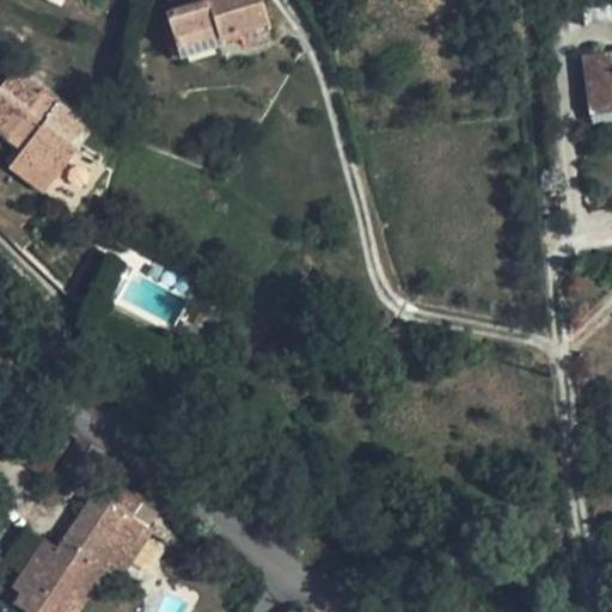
[(200,0),(171,10),(166,12),(178,49),(220,36),(221,41),(270,24),(262,0),(200,0)]
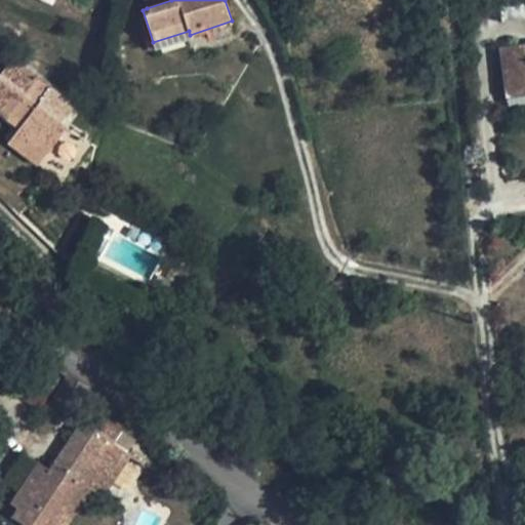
[(144,0),(147,8),(171,0),(144,0)]
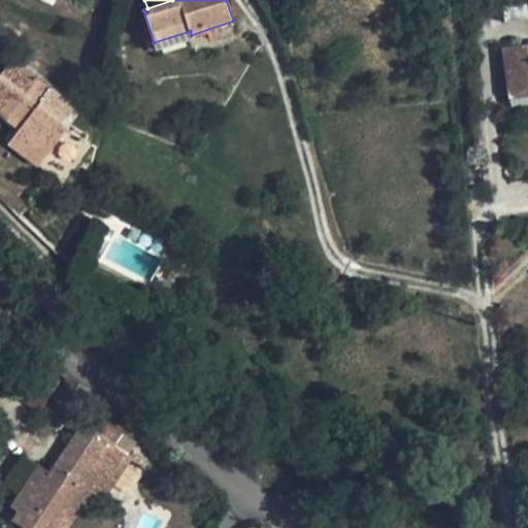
[(191,35),(190,31),(154,42),(157,52),(193,40),(191,35)]
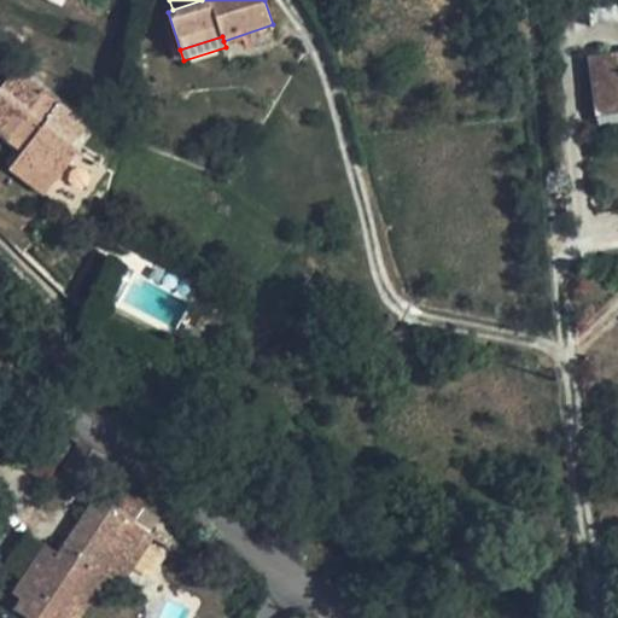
[(617,50),(587,53),(593,115),(617,112),(617,50)]
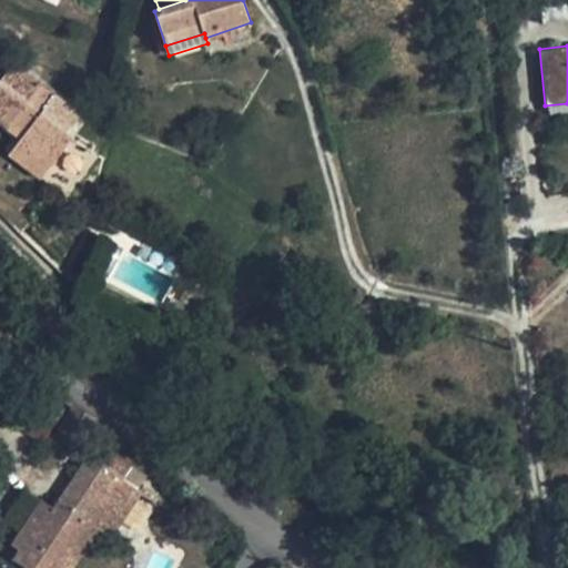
[(0,81),(13,64),(0,53),(0,81)]
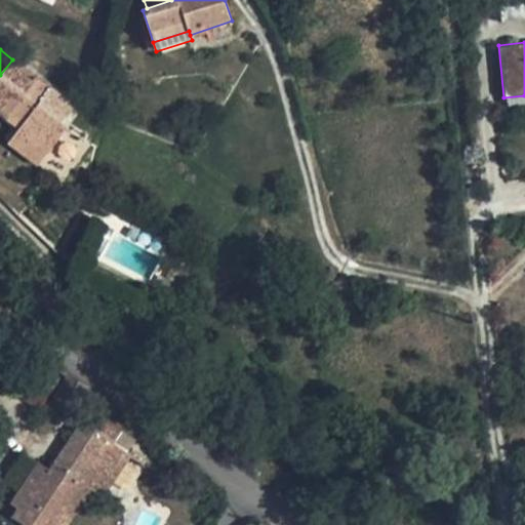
[(74,107),(12,59),(0,75),(0,114),(6,119),(11,113),(24,123),(16,133),(46,156),(69,127),(62,123),(74,107)]
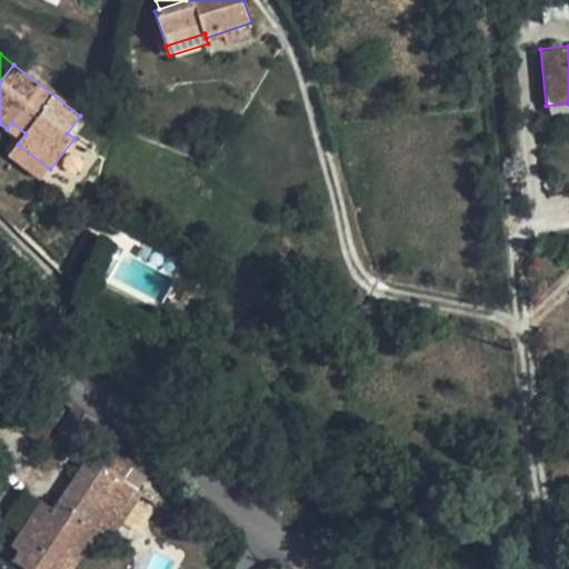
[(50,169),(18,145),(9,155),(41,180),(50,169)]
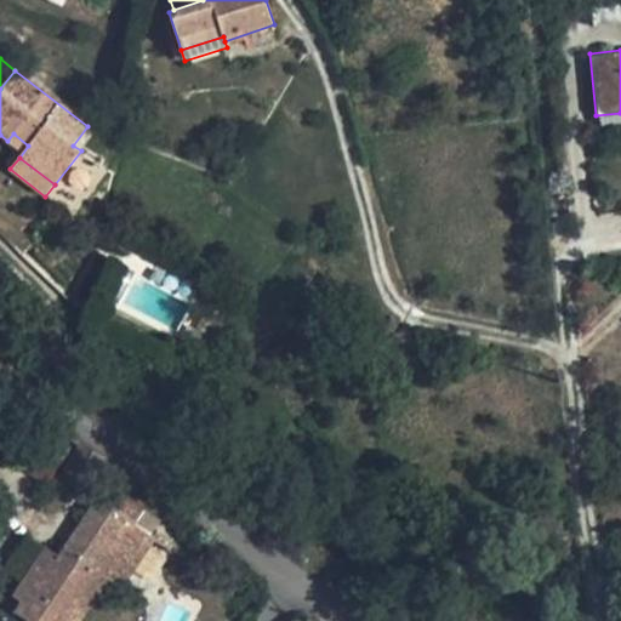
[(143,510),(115,491),(107,506),(134,524),(143,510)]
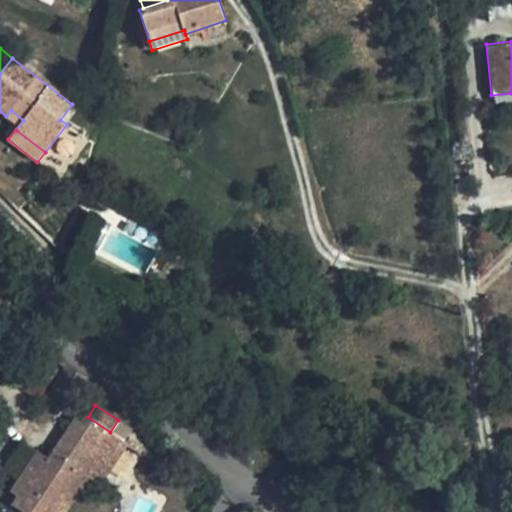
[(88,417),(80,412),(49,459),(39,452),(11,492),(18,497),(13,505),(22,511),(49,511),(52,509),(64,490),(74,497),(86,478),(99,486),(127,443),(110,432),(88,417)]
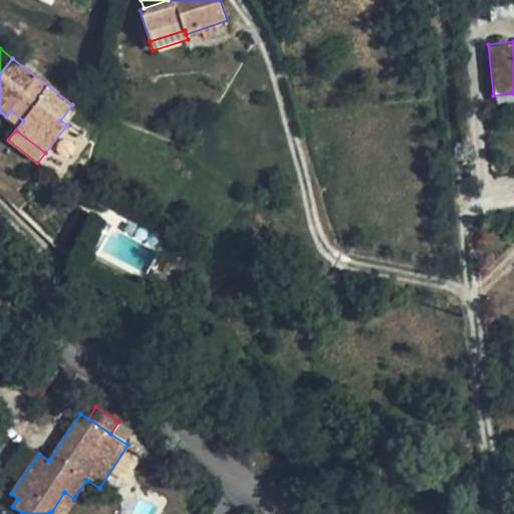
[(63,513),(74,499),(64,492),(52,511),(49,513),(63,513)]
